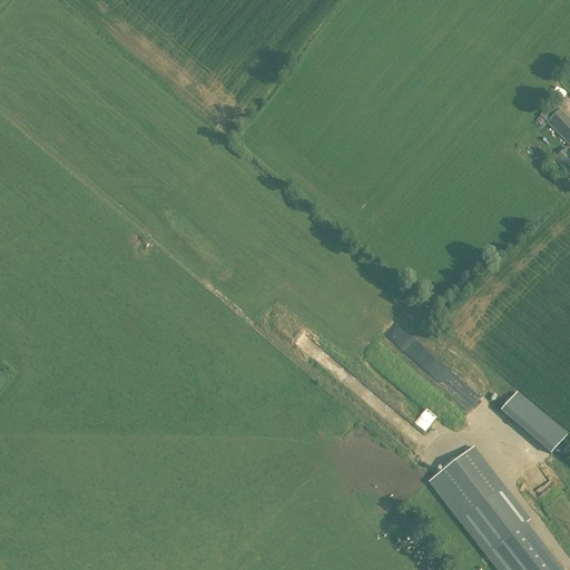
[(558,110),(552,104),(539,117),(569,148),(569,147),(569,121),(559,110),(558,110)]
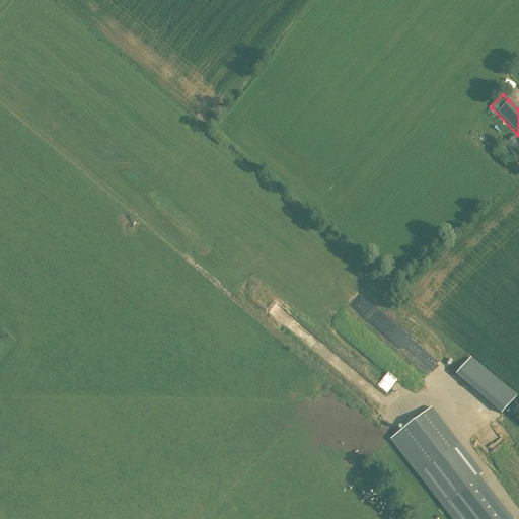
[(518,161),(518,138),(516,134),(504,145),(518,161)]
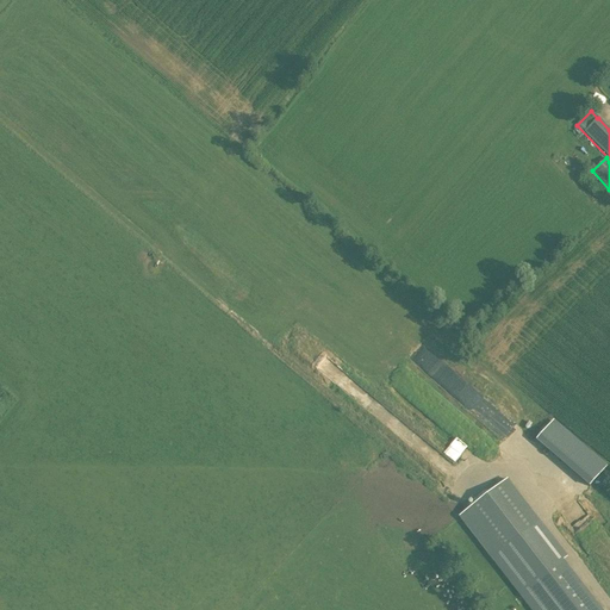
[(461,402),(466,408),(474,399),(471,394),(461,402)]
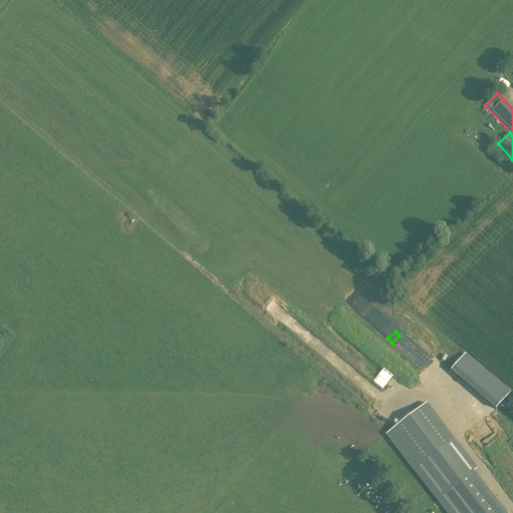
[(377,355),(378,343),(369,342),(368,355),(377,355)]
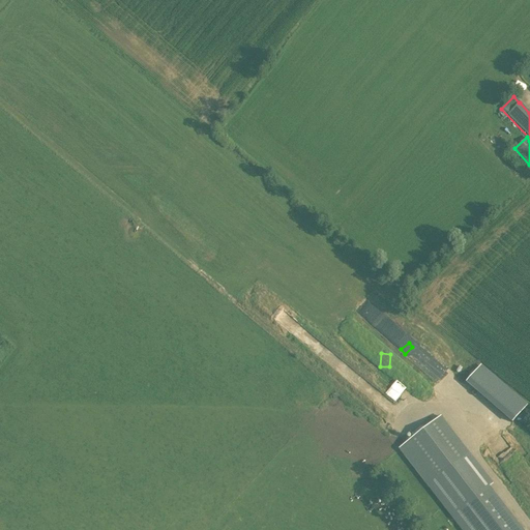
[(465,383),(512,423),(528,405),(481,365),(465,383)]
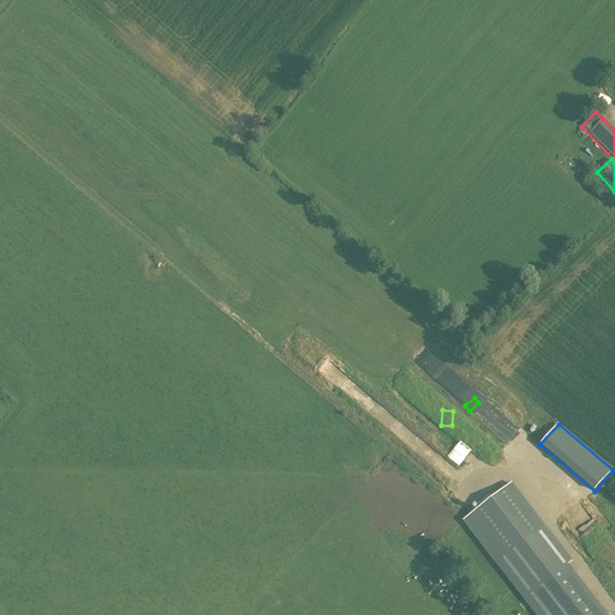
[(447,458),(459,467),(471,452),(460,442),(447,458)]
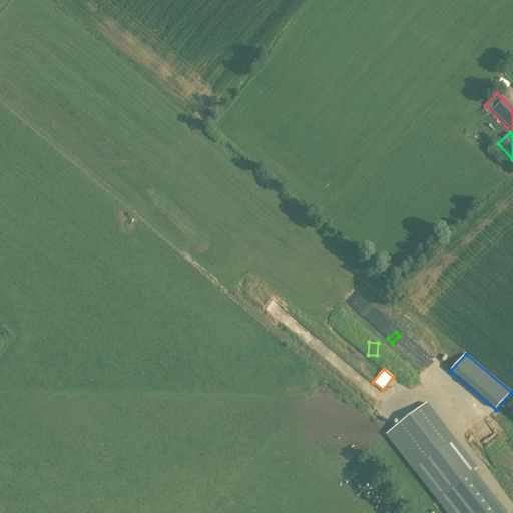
[(505,512),(473,472),(477,469),(454,439),(413,471),(445,512),(505,512)]
